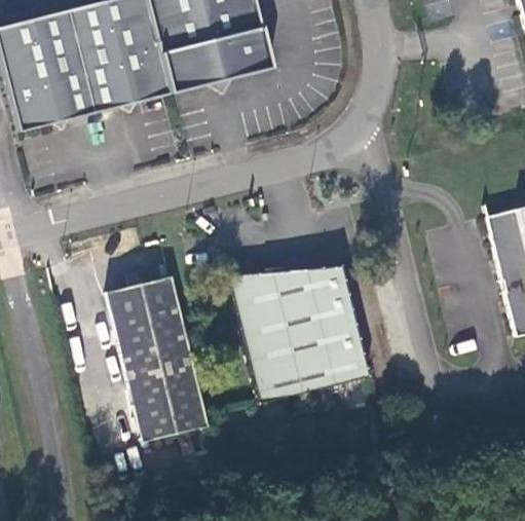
[(138,104),(171,96),(145,0),(104,0),(68,9),(92,115),(117,109),(126,114),(138,104)]
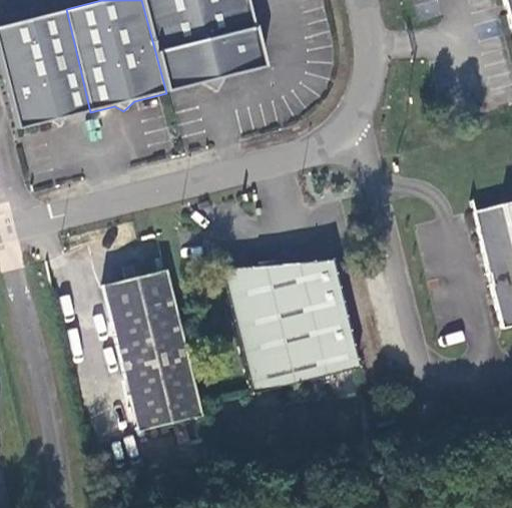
[(264,67),(246,0),(141,0),(166,93),(199,85),(214,91),(225,77),(264,67)]
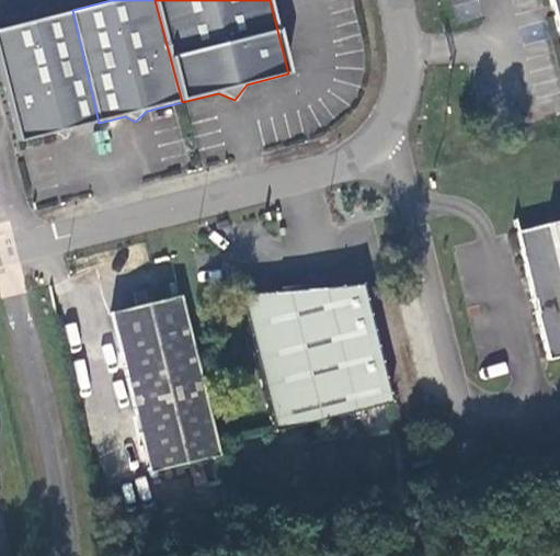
[(99,123),(72,10),(0,26),(0,75),(16,145),(54,136),(64,142),(73,129),(99,123)]
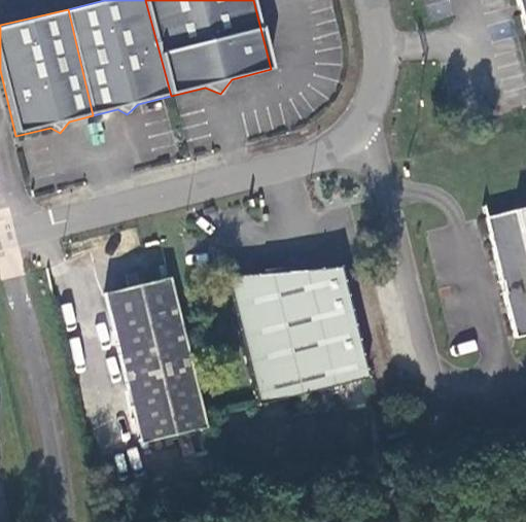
[(525,204),(488,213),(518,332),(525,328),(525,204)]
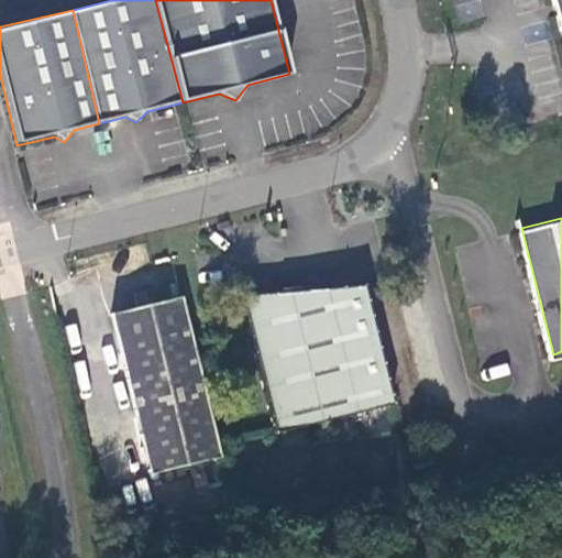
[(397,403),(367,281),(327,290),(327,283),(286,285),(286,290),(246,292),(278,430),(397,403)]
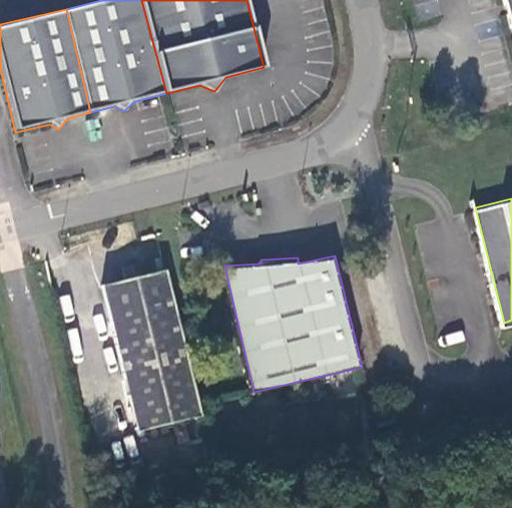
[(126,263),(128,272),(143,269),(141,259),(126,263)]
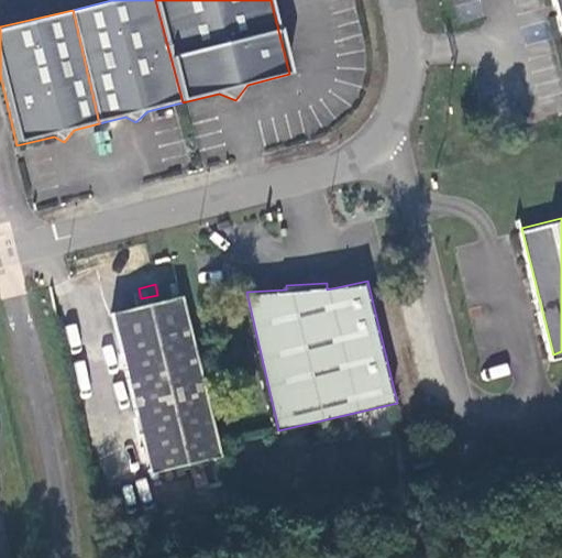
[(114,313),(135,395),(208,380),(187,295),(160,302),(157,295),(141,298),(143,305),(114,313)]
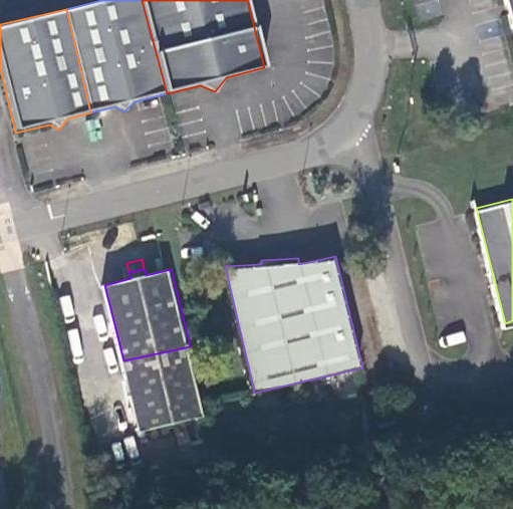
[(142,431),(207,415),(190,346),(123,360),(142,431)]
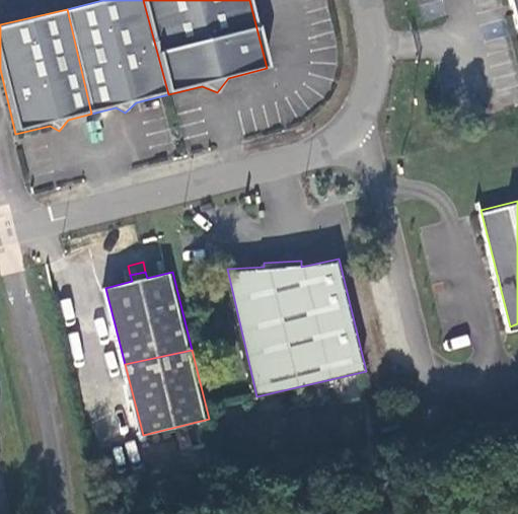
All buildings are outlined.
